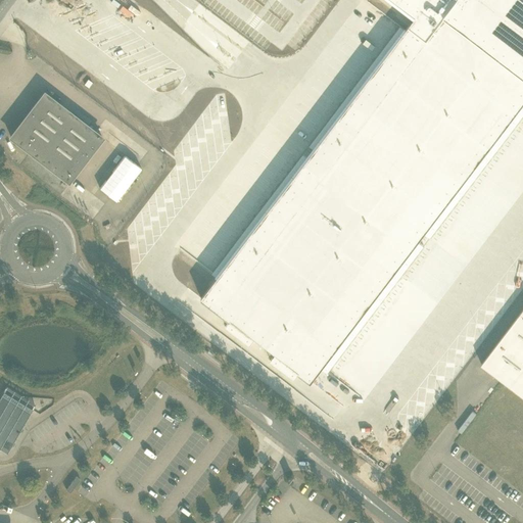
[(218,277),(201,298),(312,382),(322,368),(327,372),(522,114),(522,0),(393,0),(416,16),(406,30),(400,26),(212,273),(218,277)]
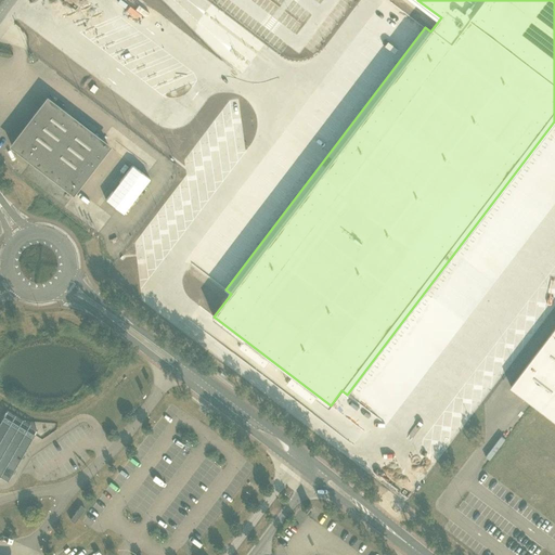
[(73,192),(108,146),(48,99),(25,128),(12,145),(22,153),(73,192)]
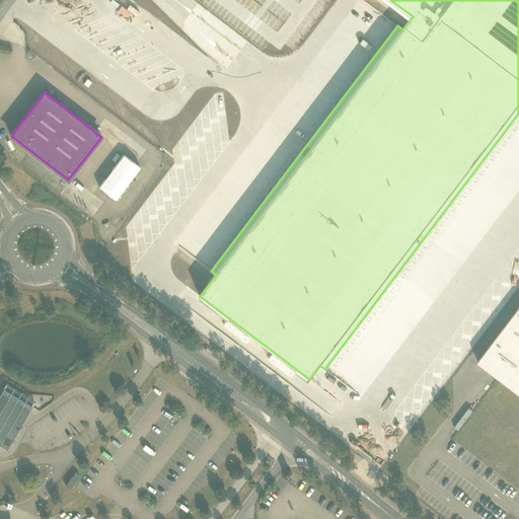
[(138,106),(131,116),(144,125),(151,116),(138,106)]
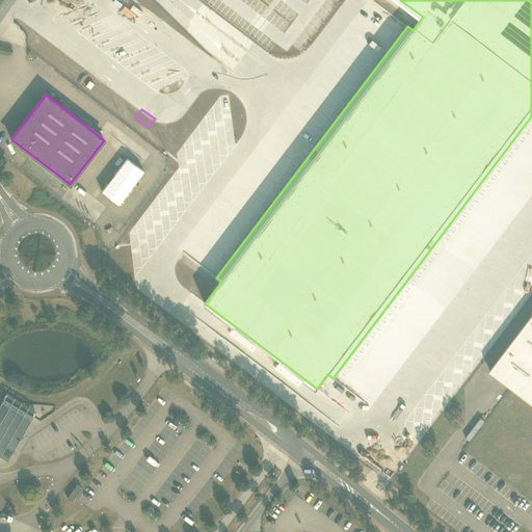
[(101,191),(118,205),(143,171),(127,158),(101,191)]
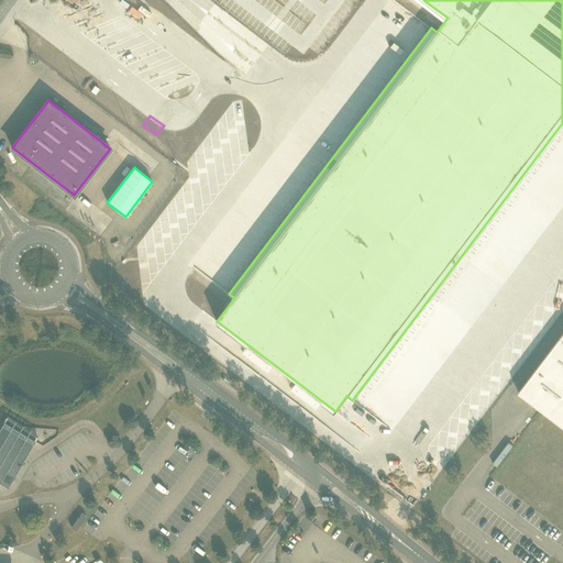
[(562,332),(518,393),(562,426),(562,332)]
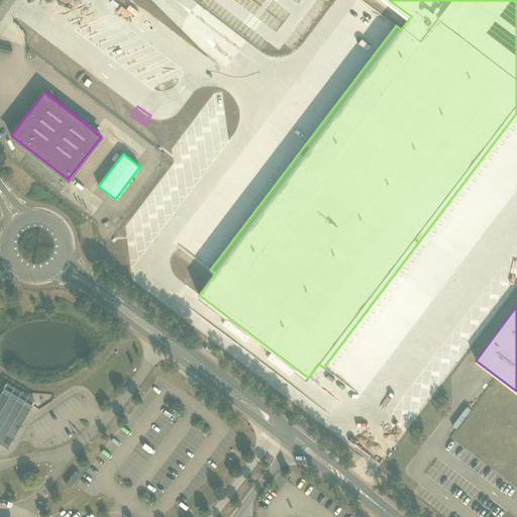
[(32,405),(3,387),(0,392),(0,438),(8,444),(11,439),(13,436),(19,425),(20,426),(22,422),(21,422),(32,405)]
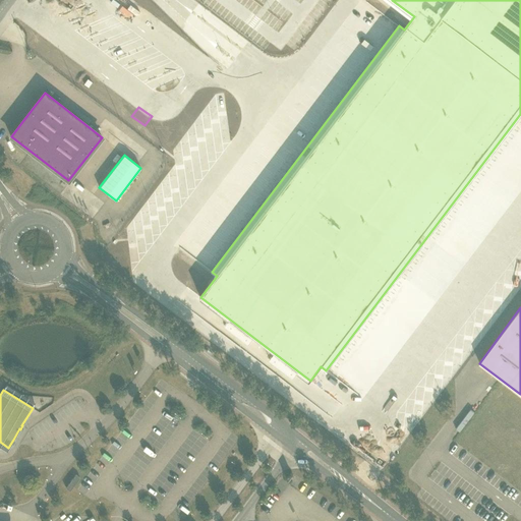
[(79,477),(75,474),(65,487),(70,490),(79,477)]
